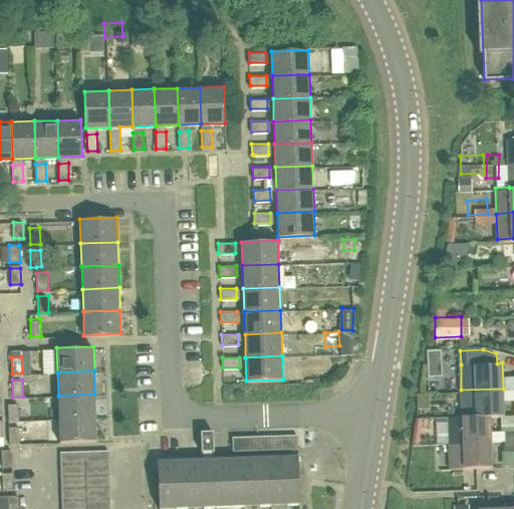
[(489,415),(503,415),(503,389),(461,390),(462,415),(462,416),(489,415)]
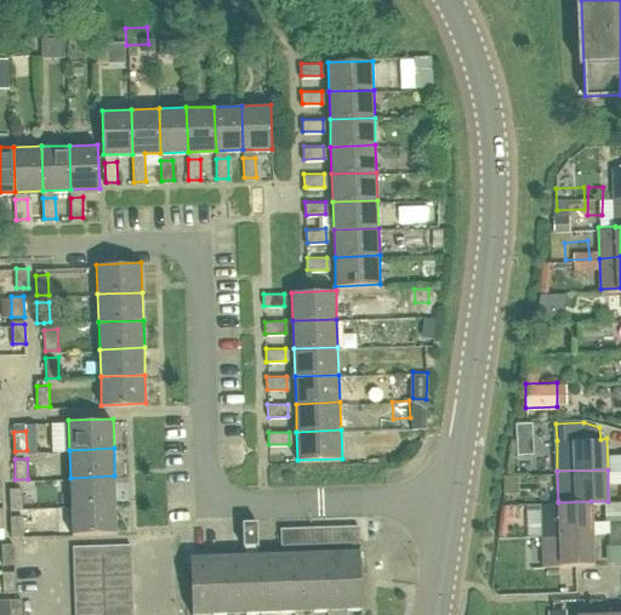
[(72,505),(115,504),(114,476),(70,478),(72,505)]
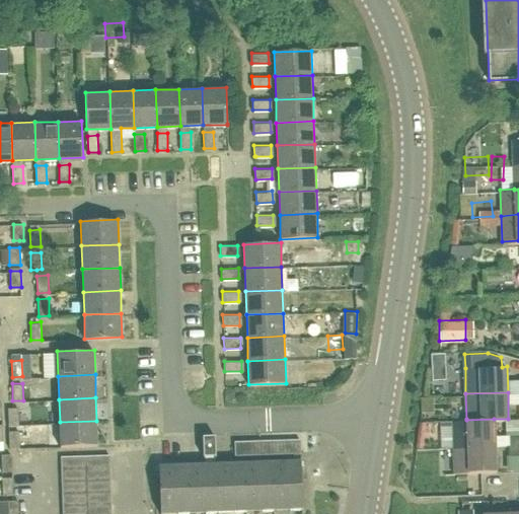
[(8,424),(18,423),(18,407),(8,407),(8,424)]
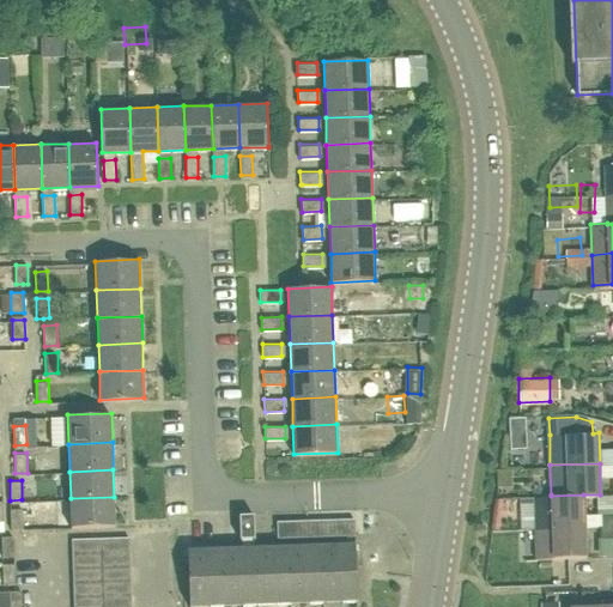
[(584,524),(583,495),(551,496),(551,495),(534,496),(535,526),(584,524)]
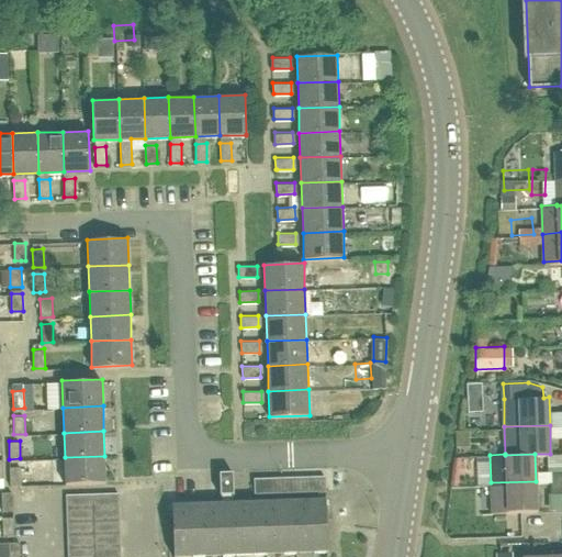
[(104,456),(65,457),(66,483),(105,481),(104,456)]
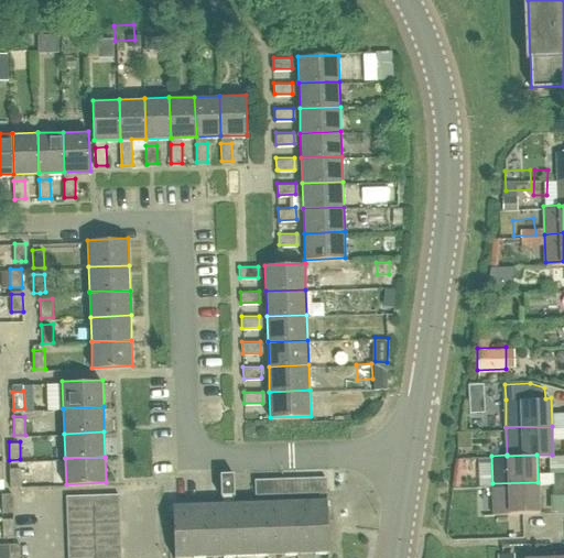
[(10,485),(21,485),(20,467),(9,467),(10,485)]
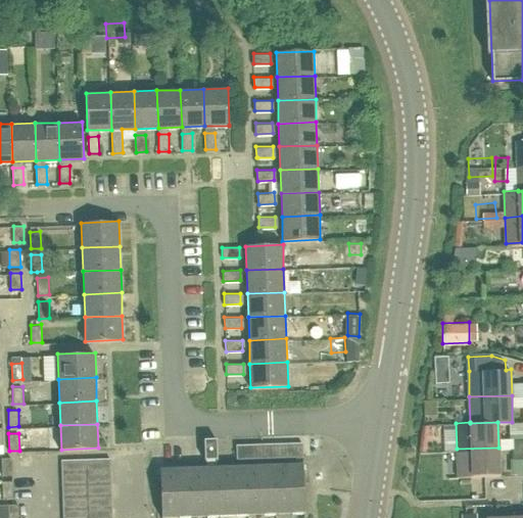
[(512,446),(522,445),(522,435),(512,436),(512,446)]
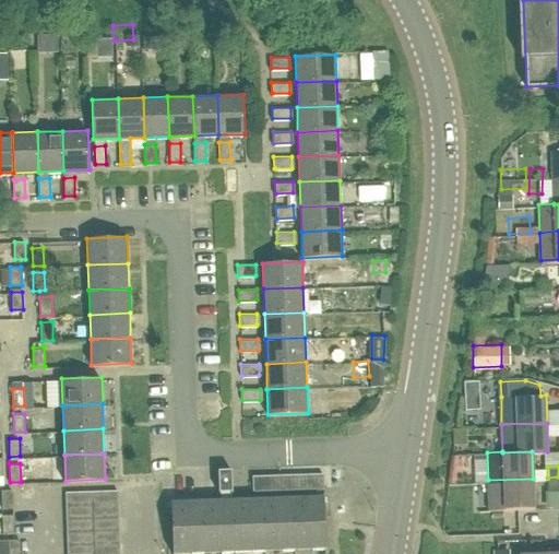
[(218,491),(232,491),(230,469),(217,469),(218,490),(218,491)]
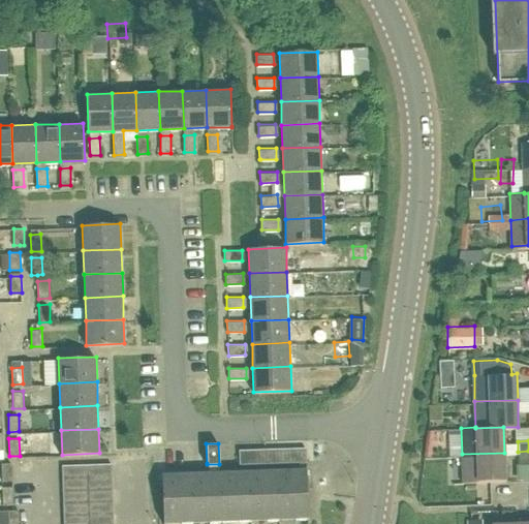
[(528,451),(518,452),(518,463),(528,462),(528,451)]
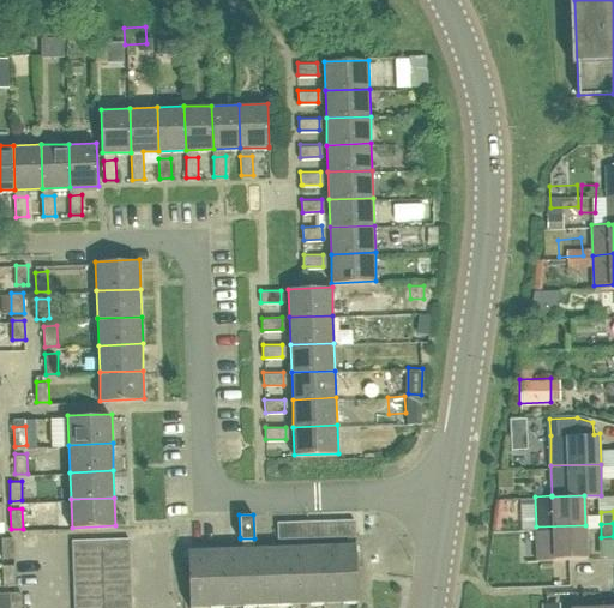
[(585,525),(536,527),(537,558),(587,557),(585,525)]
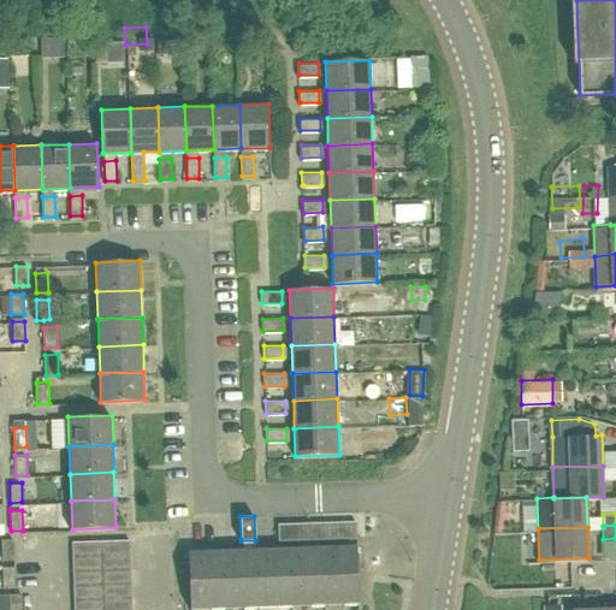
[(1,560),(13,558),(13,539),(1,539),(1,560)]
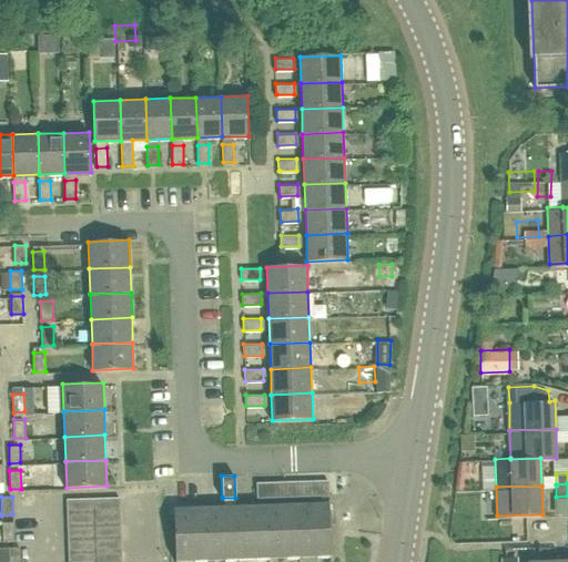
[(94,511),(121,510),(120,497),(94,498),(94,511)]
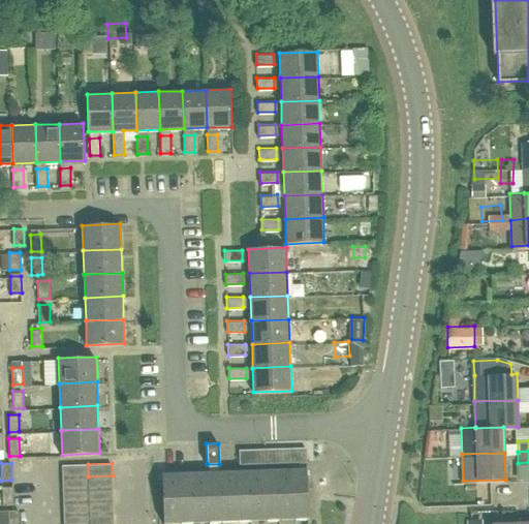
[(63,478),(88,476),(88,464),(63,465),(63,478)]
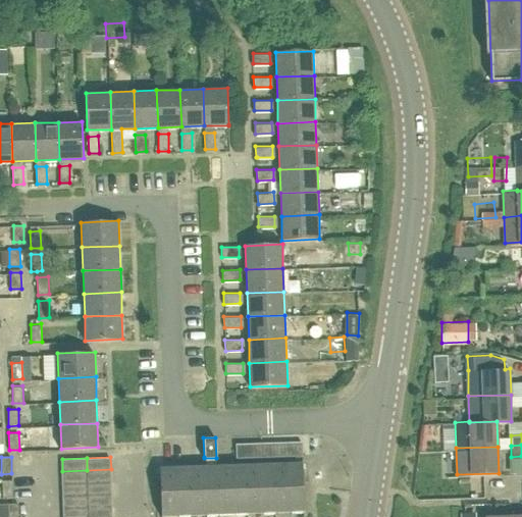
[(162,516),(305,511),(303,467),(160,472),(162,516)]
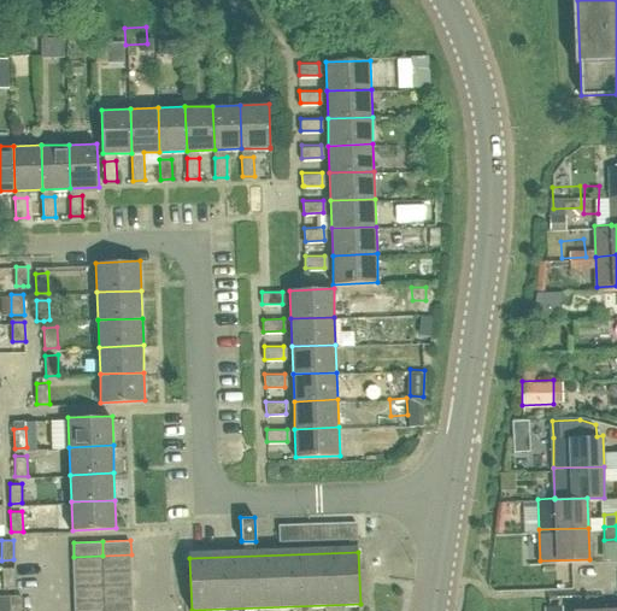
[(103,570),(131,569),(131,554),(103,556),(103,570)]
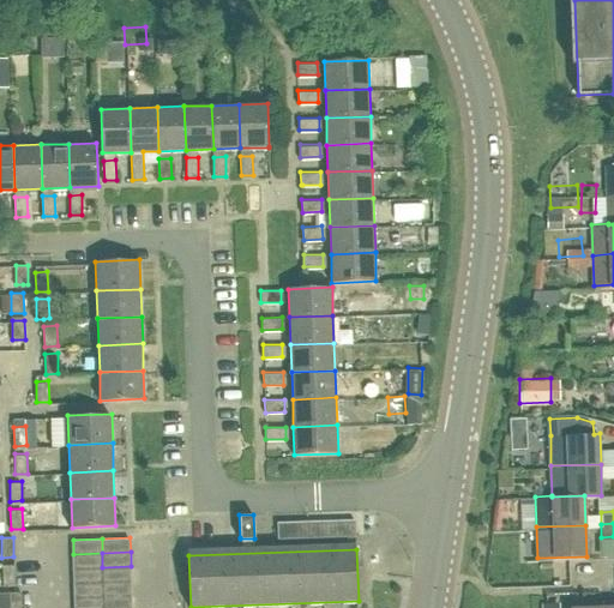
[(74,569),(102,567),(102,553),(73,554),(74,569)]
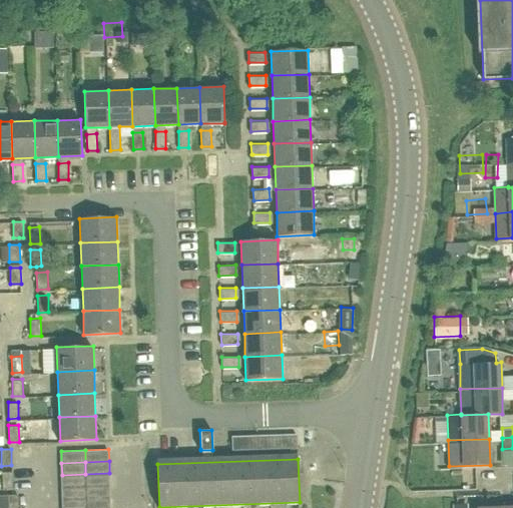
[(2,488),(12,488),(12,471),(1,472),(2,488)]
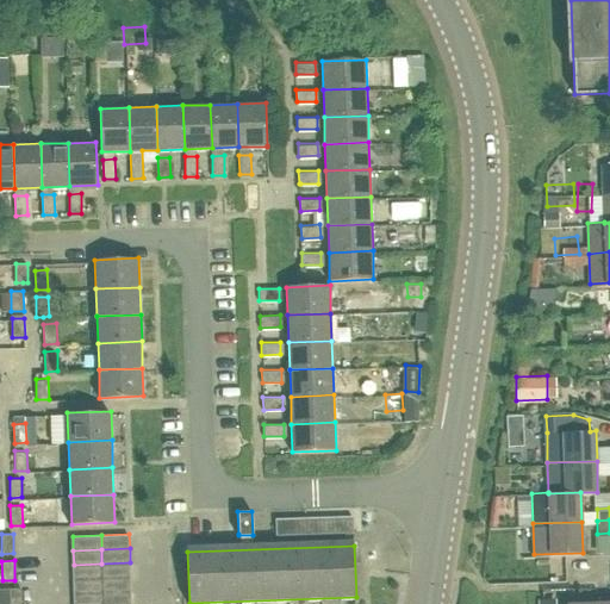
[(103,578),(131,577),(130,562),(101,564),(103,578)]
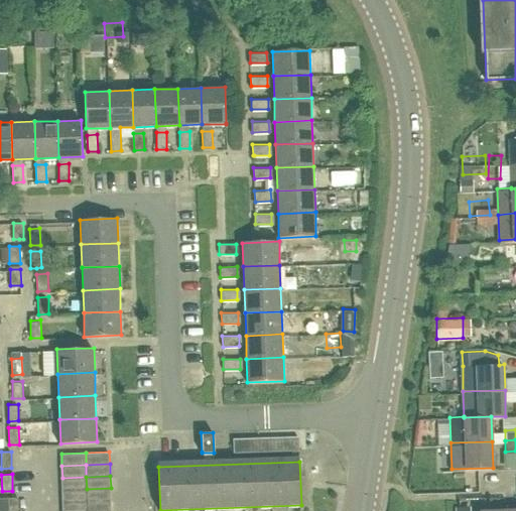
[(62,489),(87,489),(86,477),(62,478),(62,489)]
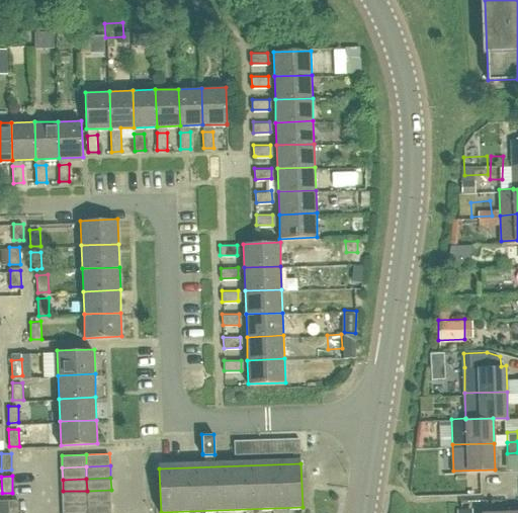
[(87,502),(111,501),(111,490),(87,491),(87,502)]
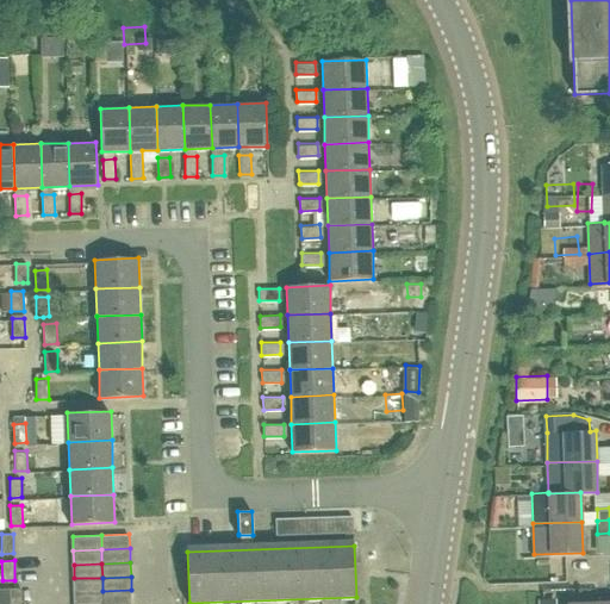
[(75,592),(103,591),(103,578),(74,578),(75,592)]
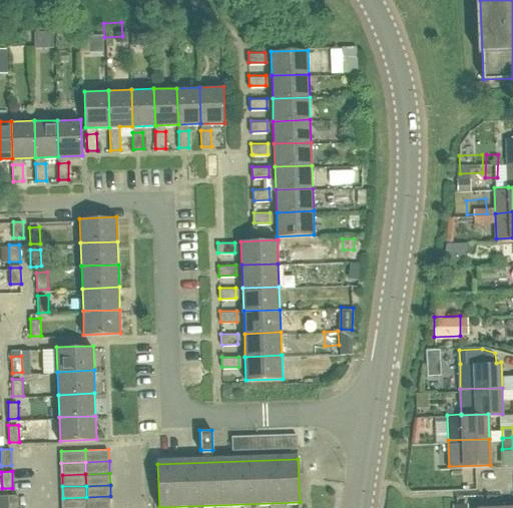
[(8,507),(17,507),(17,494),(8,494),(8,507)]
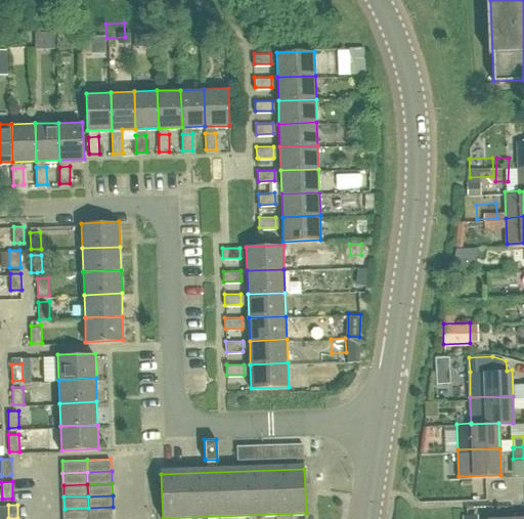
[(88,518),(113,518),(113,507),(88,508),(88,518)]
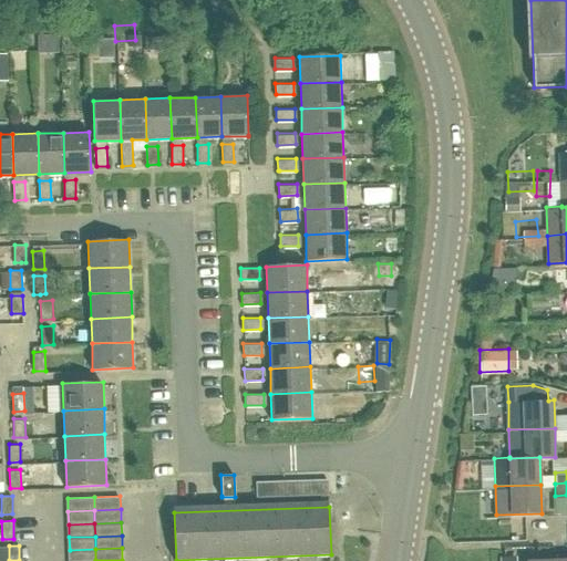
[(69,560),(95,560),(95,549),(70,550),(69,560)]
